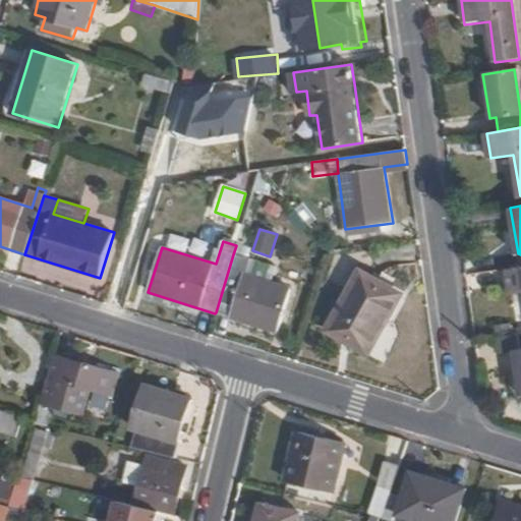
[(246,274),(250,259),(233,254),(216,312),(277,333),(291,287),(272,282),(246,274)]
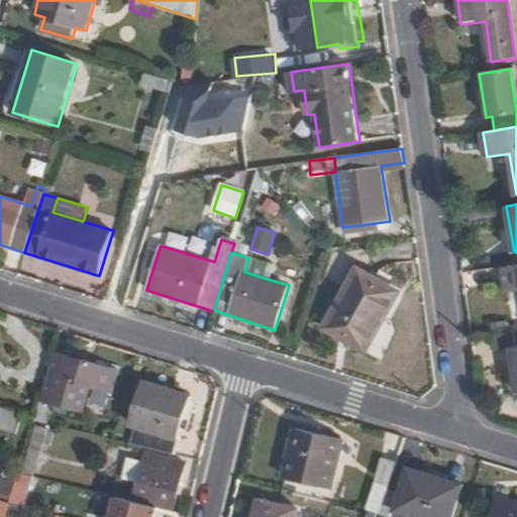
[(270,280),(275,266),(248,257),(244,272),(270,280)]
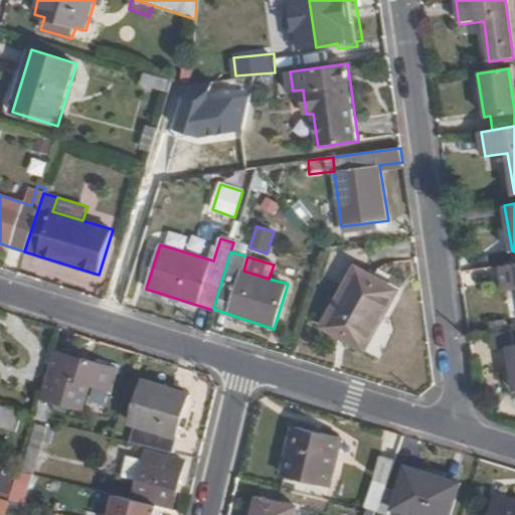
[(514,263),(501,266),(504,290),(514,288),(514,263)]
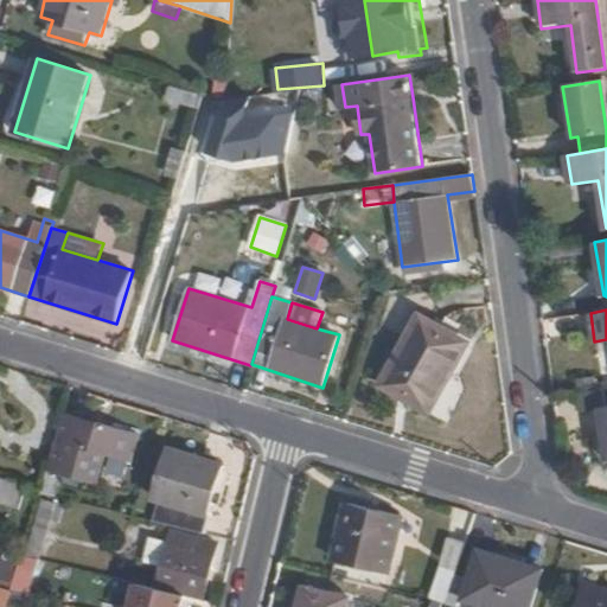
[(381,384),(430,413),(470,342),(421,314),(381,384)]
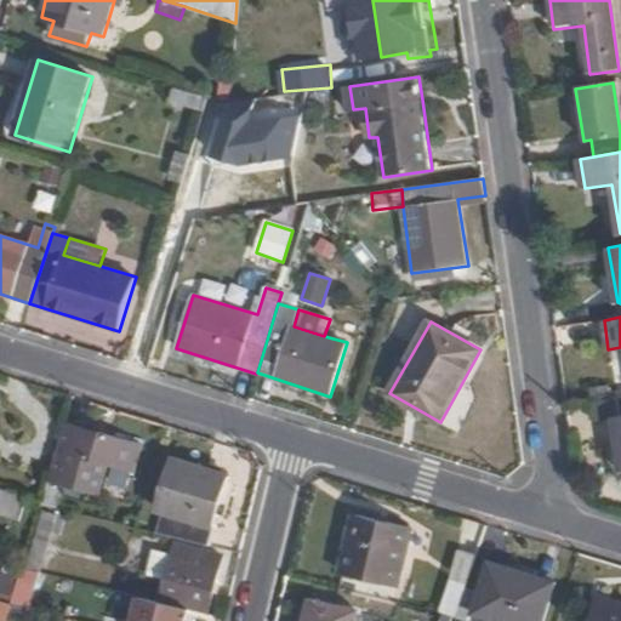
[(66,422),(43,500),(41,503),(52,506),(60,482),(98,494),(108,463),(131,471),(140,444),(66,422)]
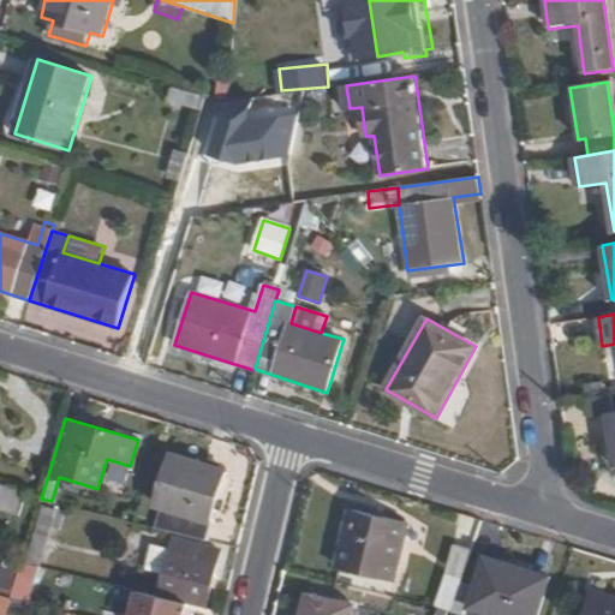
[(228,470),(171,453),(155,506),(161,508),(155,527),(208,541),(228,470)]
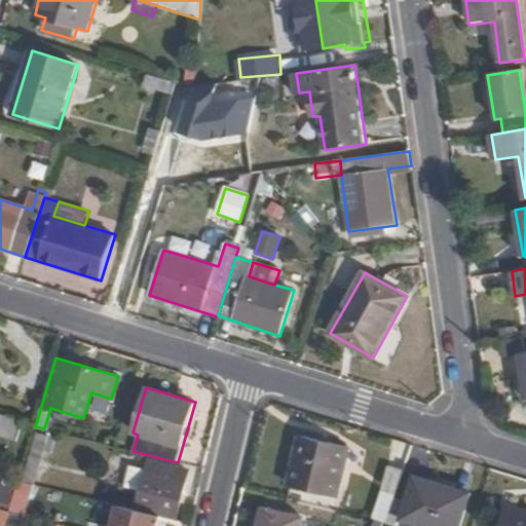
[(0,435),(19,440),(24,420),(0,412),(0,435)]
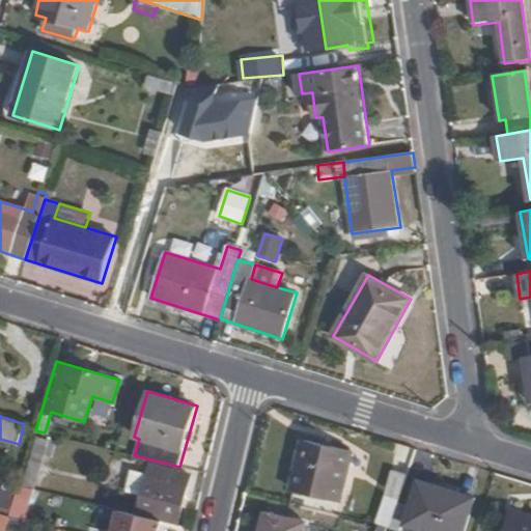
[(24,484),(36,488),(50,440),(37,437),(24,484)]
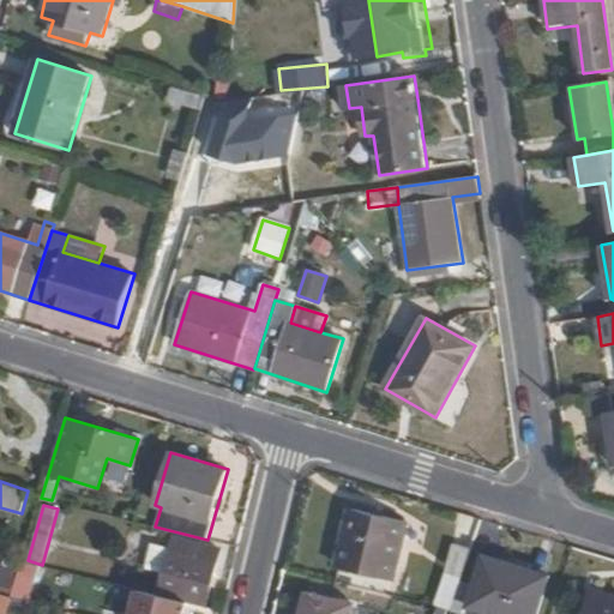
[(393,582),(408,521),(351,509),(337,567),(339,569),(393,582)]
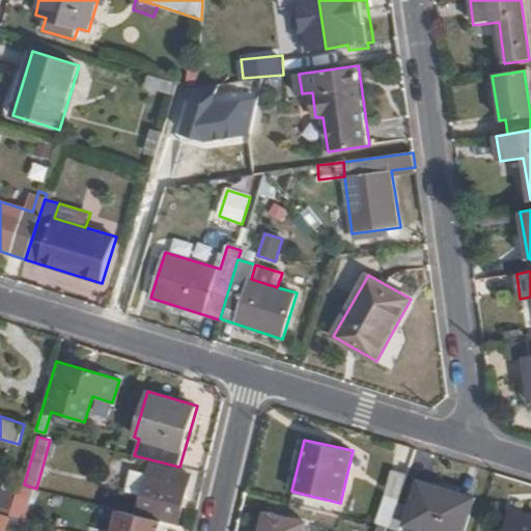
[(148,473),(132,469),(126,492),(143,496),(139,513),(179,524),(191,474),(150,465),(148,473)]
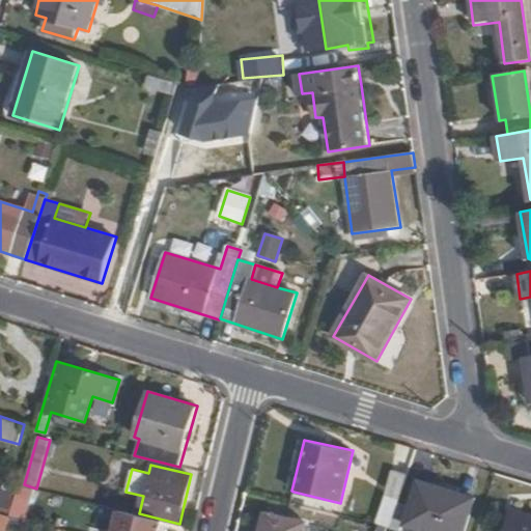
[(408,474),(392,470),(378,523),(391,527),(393,520),(398,502),(408,474)]
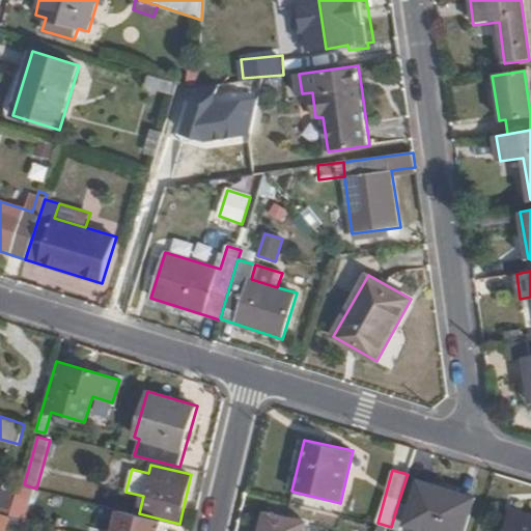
[(427,530),(465,530),(476,498),(419,479),(412,506),(406,524),(427,530)]
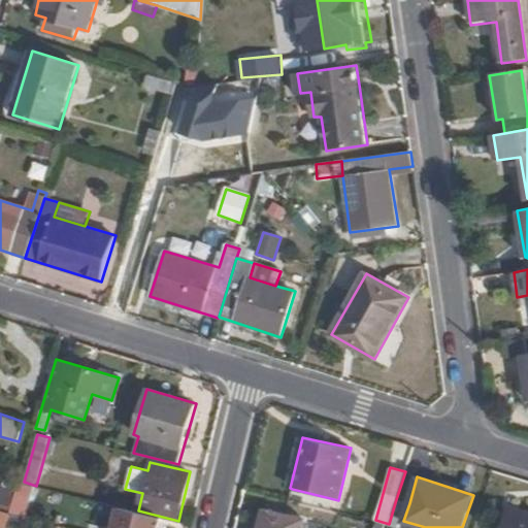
[(338,500),(292,489),(289,500),(335,512),(338,500)]
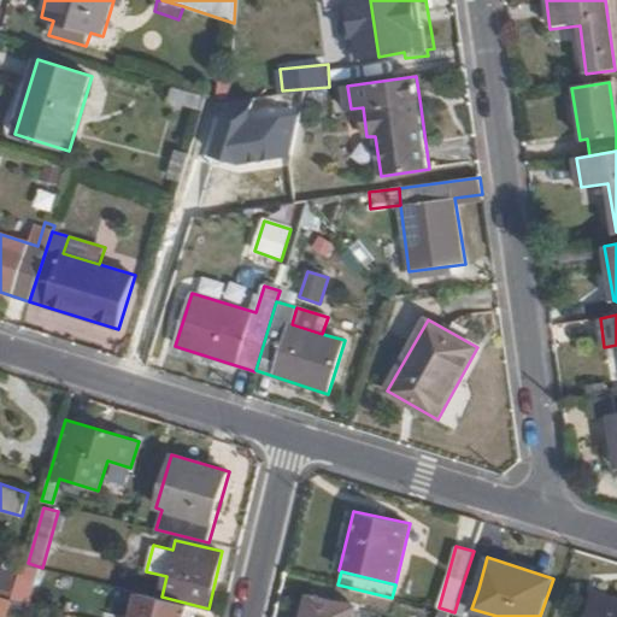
[(479,588),(463,583),(457,604),(471,609),(479,588)]
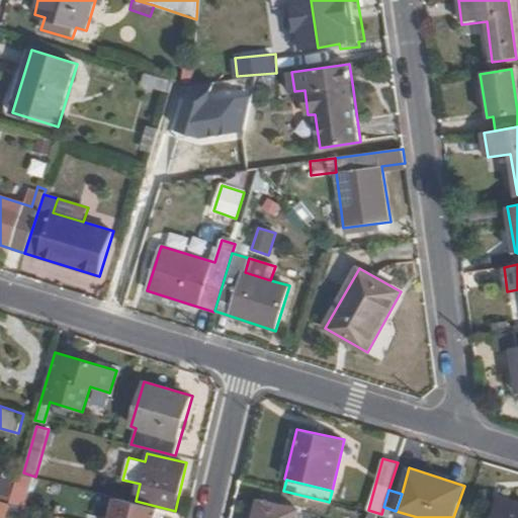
[(517,517),(517,503),(499,497),(492,517),(517,517)]
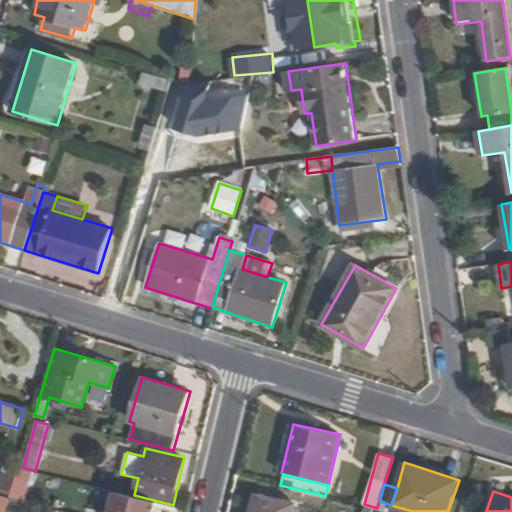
[(251,511),(294,511),(297,503),(256,493),(251,511)]
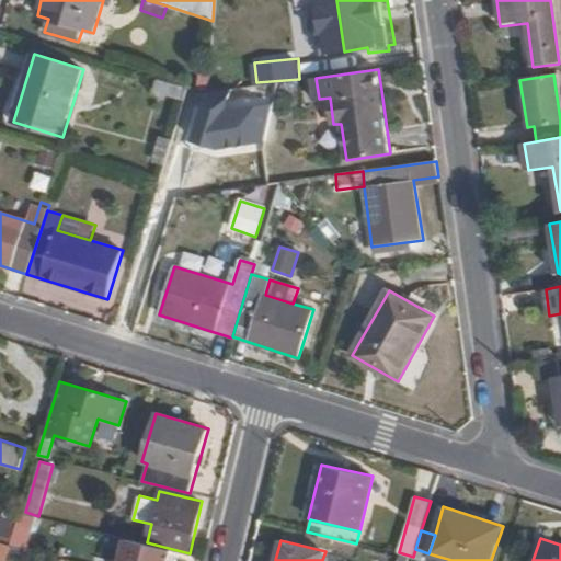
[(8,557),(11,545),(0,541),(0,560),(2,560),(3,557),(8,557)]
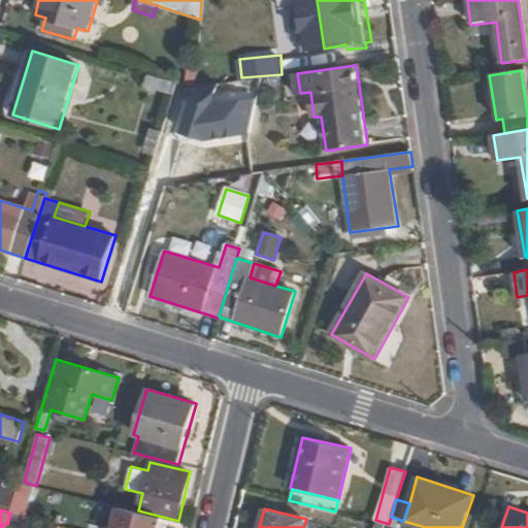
[(26,527),(29,527),(32,519),(12,513),(11,513),(8,524),(26,527)]
